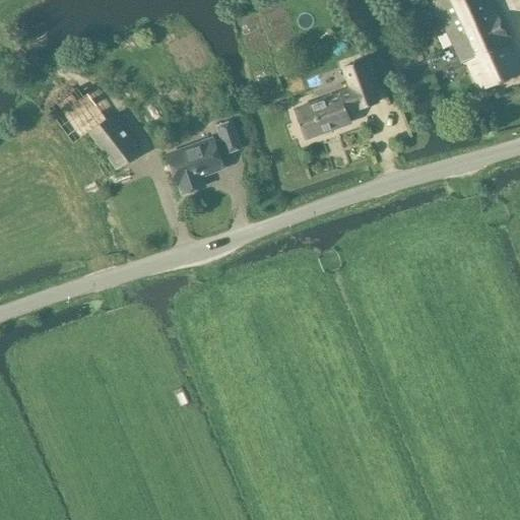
[(438,0),(435,1),(455,46),(478,36),(482,46),(508,34),(492,0),(438,0)]
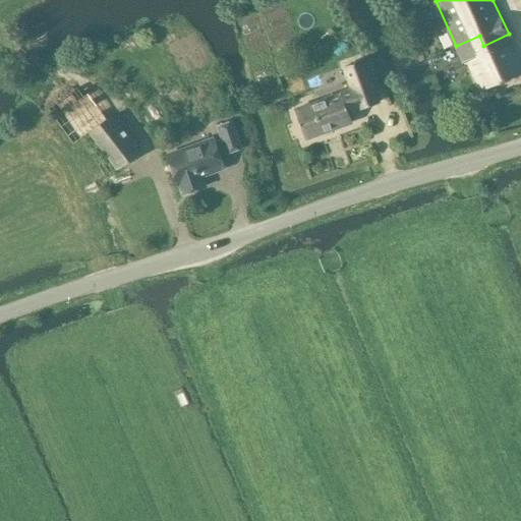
[(479,36),(456,46),(464,63),(469,60),(482,90),(520,73),(520,62),(513,42),(509,34),(483,46),(479,36)]
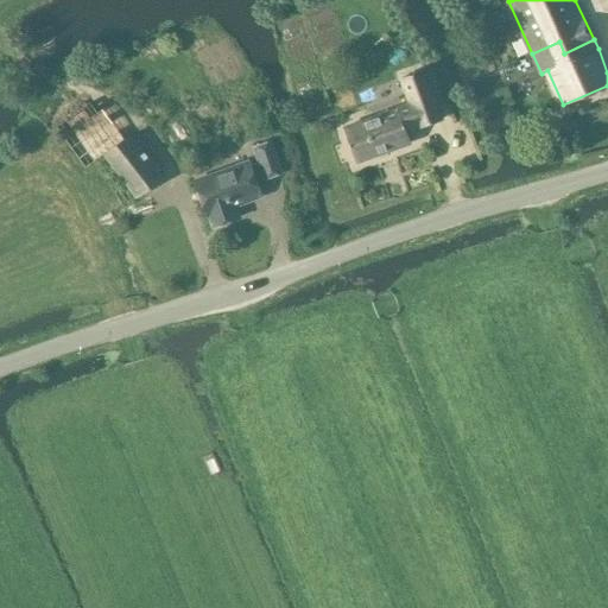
[(420,127),(443,119),(425,69),(401,77),(412,105),(399,109),(399,108),(344,128),(358,163),(411,143),(407,131),(419,126),(420,127)]
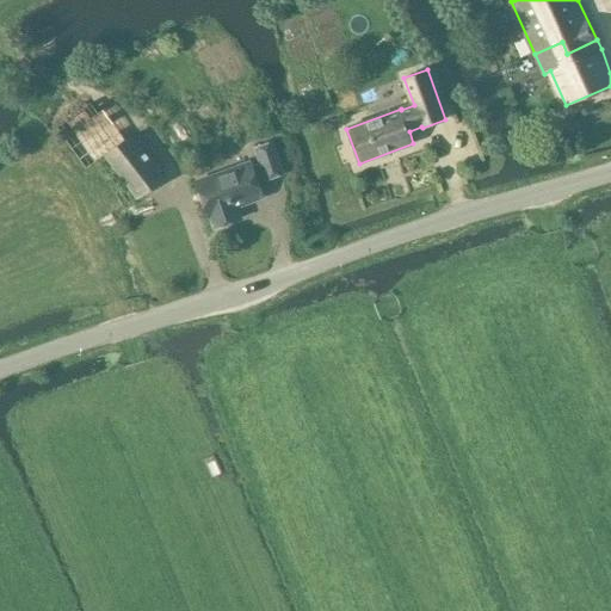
[(86,170),(105,156),(105,155),(124,140),(103,110),(98,113),(91,103),(56,128),(86,170)]
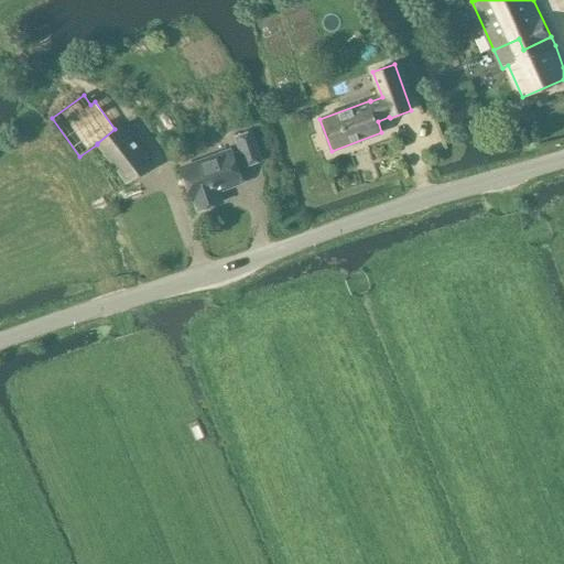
[(97,143),(97,144),(127,184),(152,165),(121,125),(115,129),(97,143)]
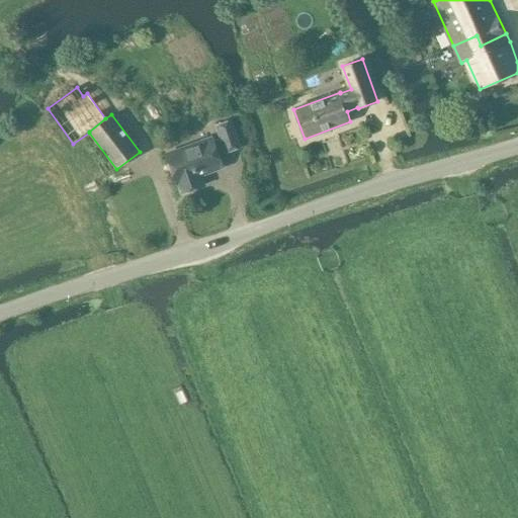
[(226,152),(241,147),(232,121),(218,126),(226,152)]
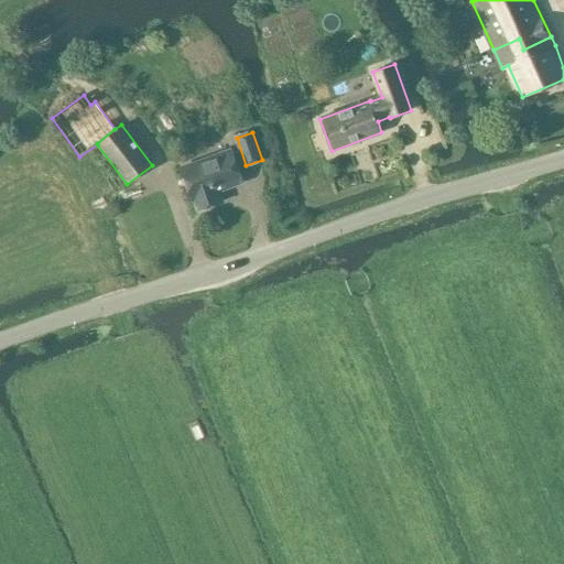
[(218,191),(242,182),(231,150),(181,167),(193,201),(194,201),(197,210),(223,202),(218,191)]
